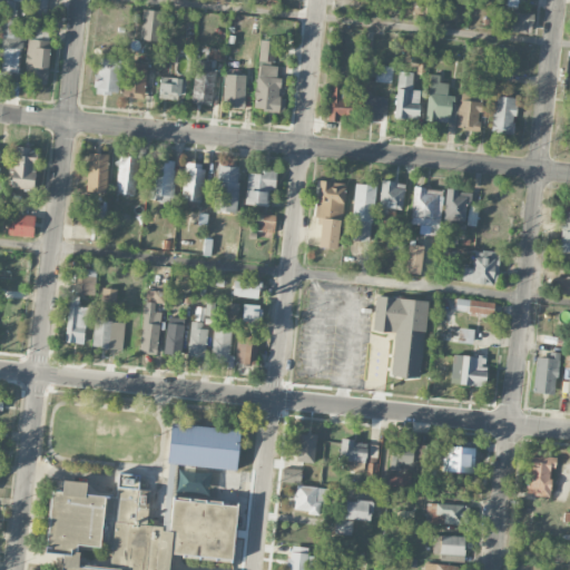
[(17,0),(6,0),(7,13),(18,12),(17,0)]
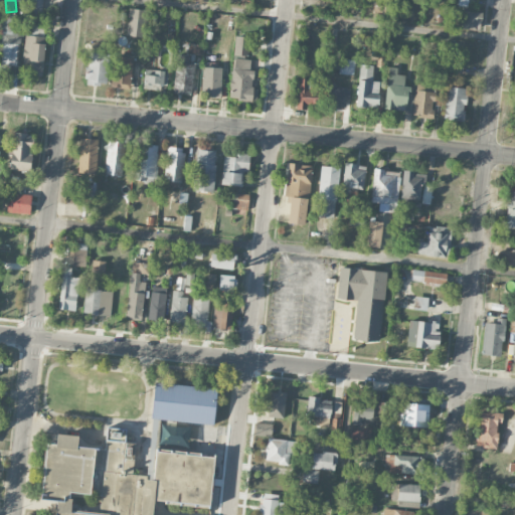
[(42,0),(29,0),(29,13),(42,13),(42,0)]
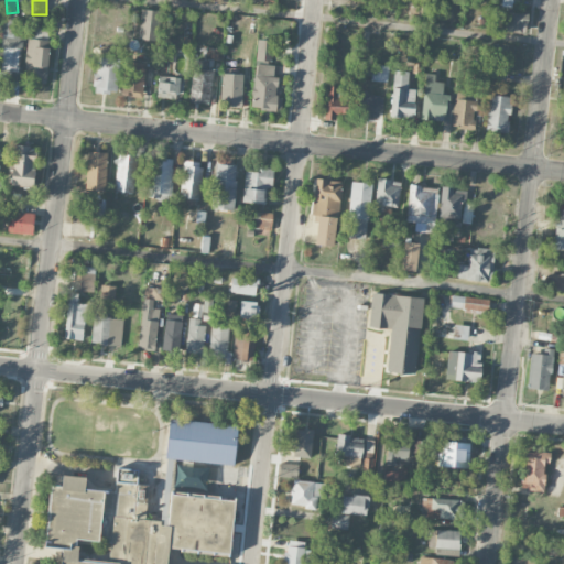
[(409,18),(421,20),(423,4),(411,3),(409,18)]
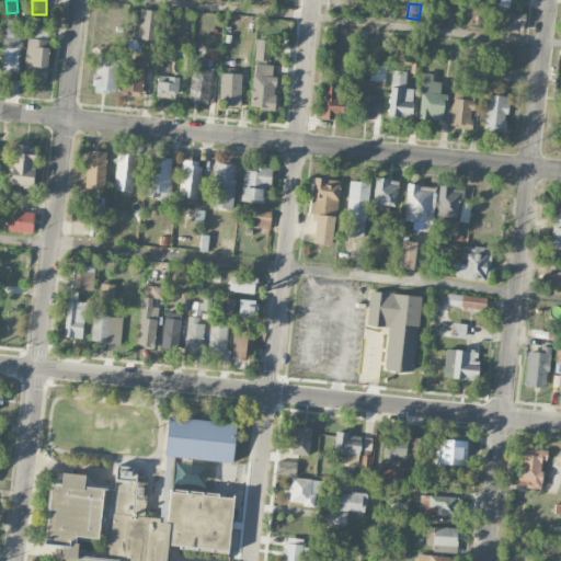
[(156,10),(140,9),(137,38),(152,39),(156,10)]
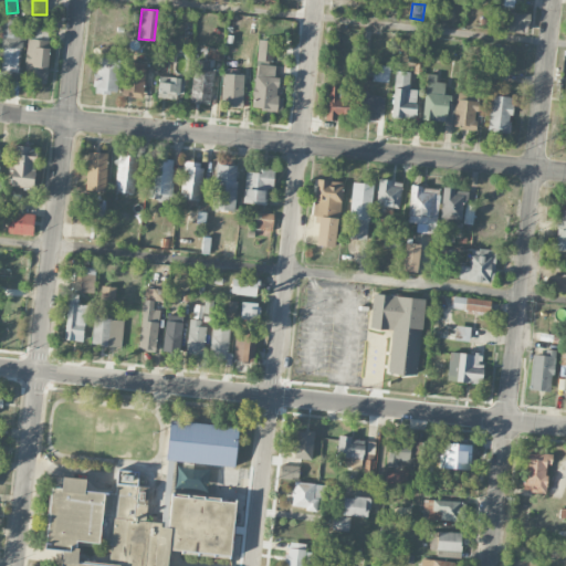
[(528,32),(528,12),(505,12),(505,32),(528,32)]
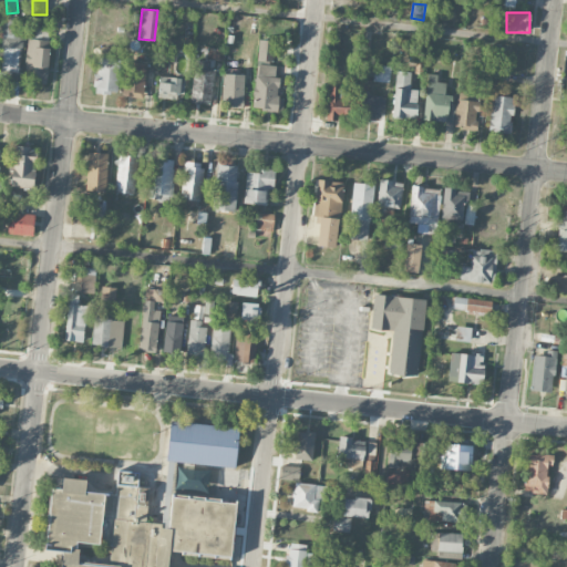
[(0,79),(21,79),(21,23),(0,22),(0,79)]
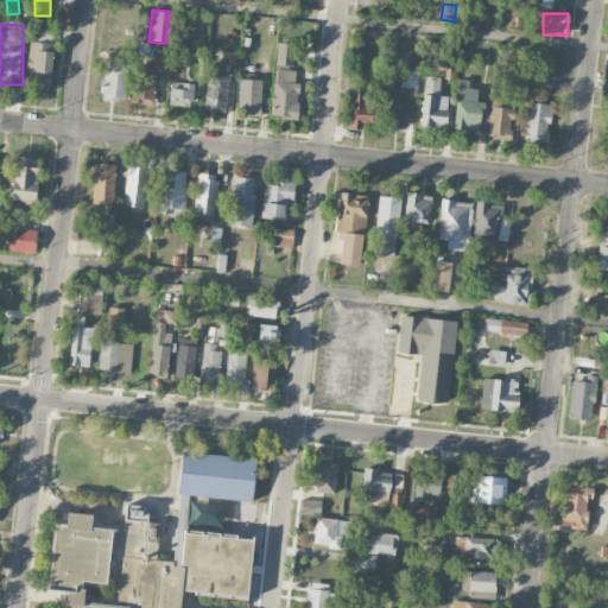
[(27,86),(51,87),(52,40),(44,40),(44,31),(30,31),(27,86)]
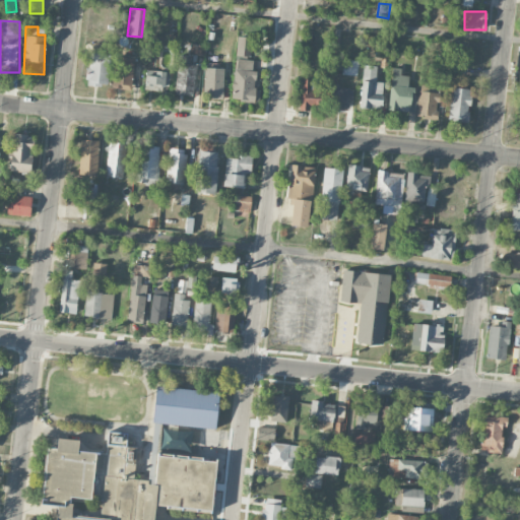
[(233,102),(253,103),(256,37),(235,36),(233,102)]
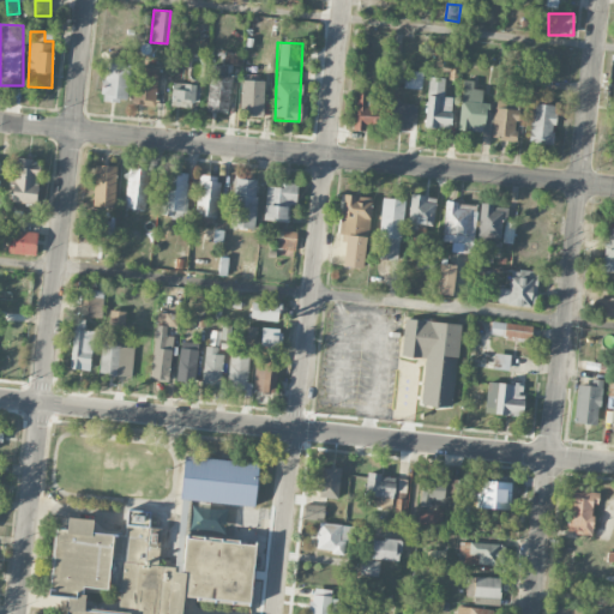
[(224,64),(242,65),(242,56),(234,56),(234,52),(226,52),(224,64)]
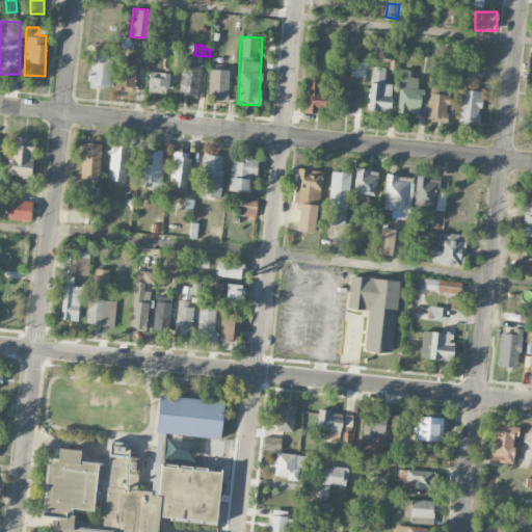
[(110,87),(110,55),(88,55),(88,87),(110,87)]
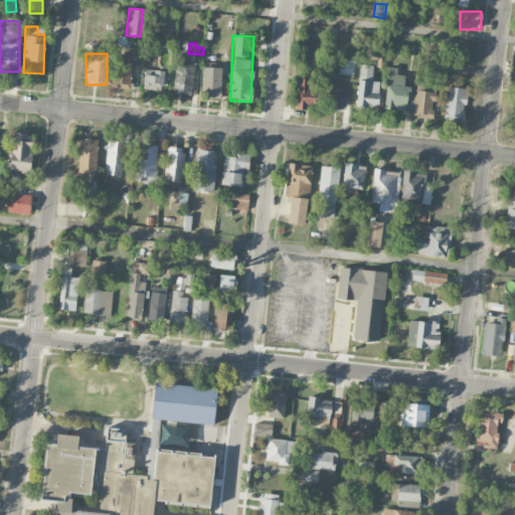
[(173,93),(191,95),(195,55),(177,53),(173,93)]
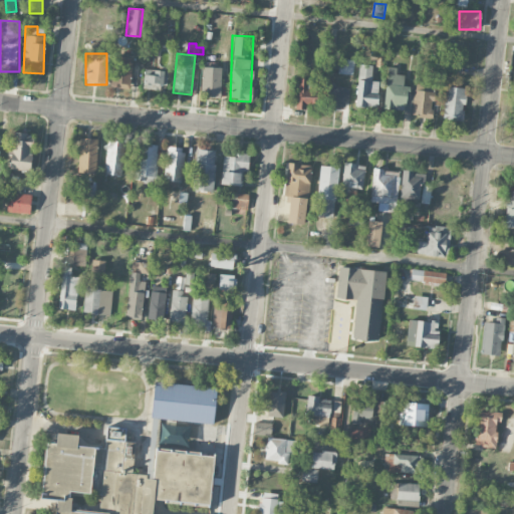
[(134,57),(120,55),(114,86),(127,88),(134,57)]
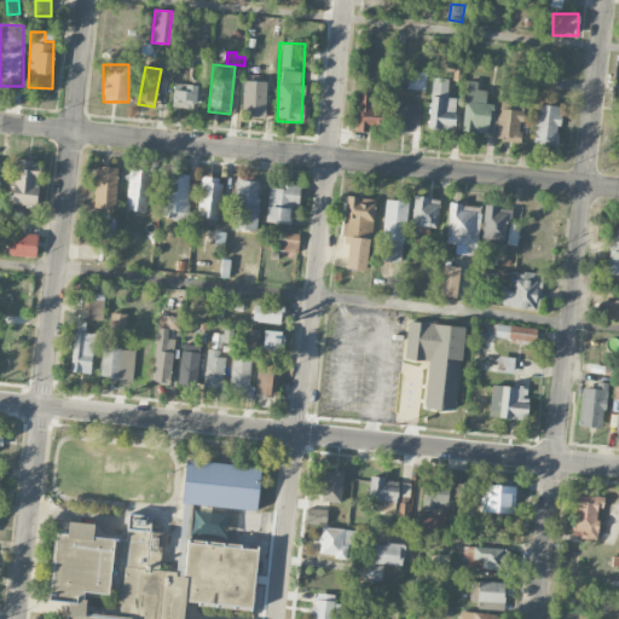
[(426,71),(408,71),(408,90),(426,90),(426,71)]
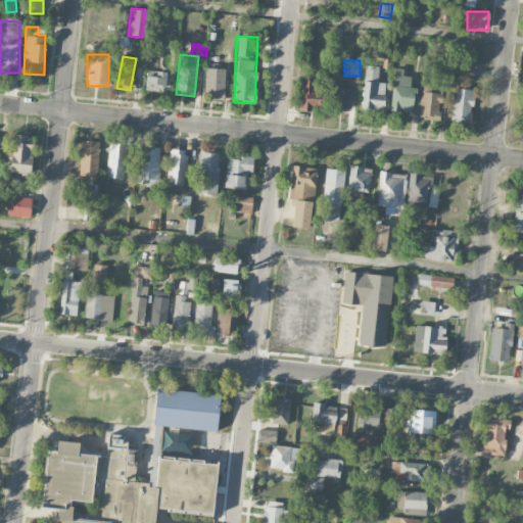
[(225,67),(204,67),(204,99),(225,99),(225,67)]
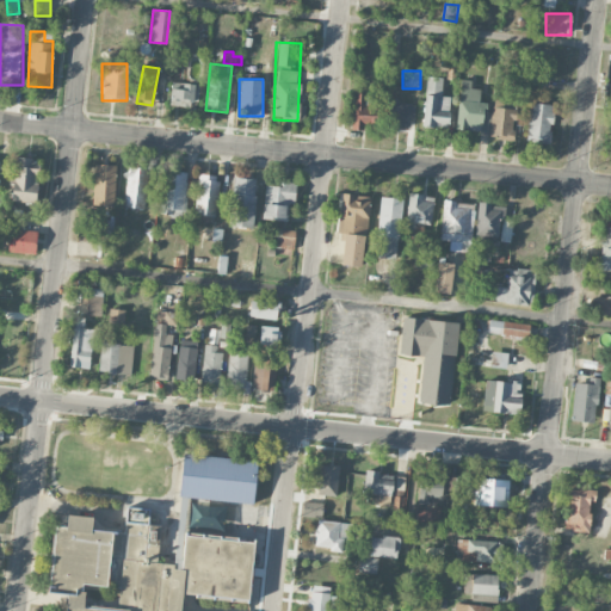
[(456,129),(489,131),(489,137),(513,140),(516,102),(493,100),(493,106),(480,105),(481,90),(471,88),(471,80),(460,79),(456,129)]
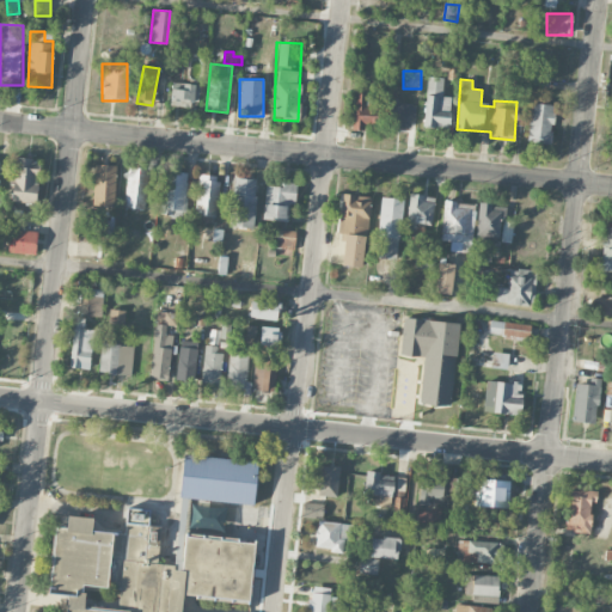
[(200,84),(172,81),(170,105),(197,108),(200,84)]
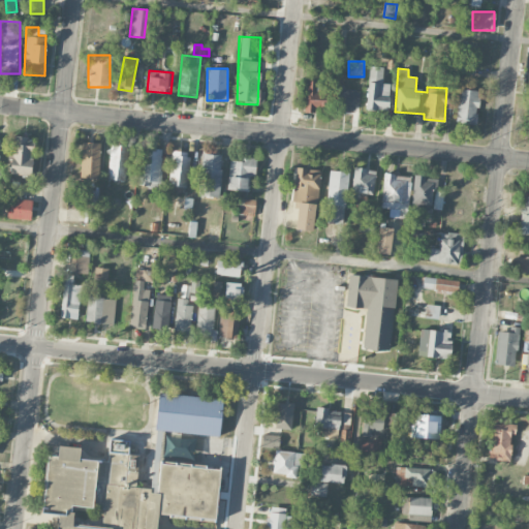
[(4,87),(18,88),(19,75),(5,74),(4,87)]
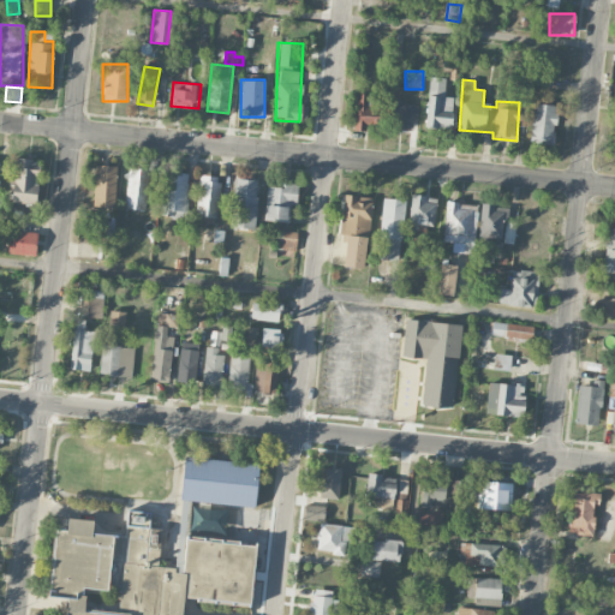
[(452,129),(453,89),(427,88),(425,127),(452,129)]
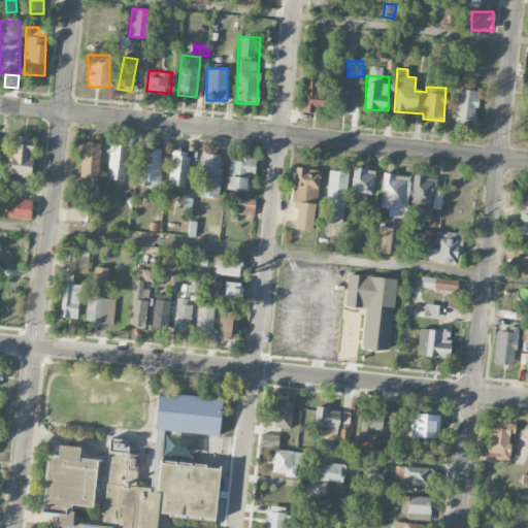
[(325,111),(325,80),(304,80),(304,111),(325,111)]
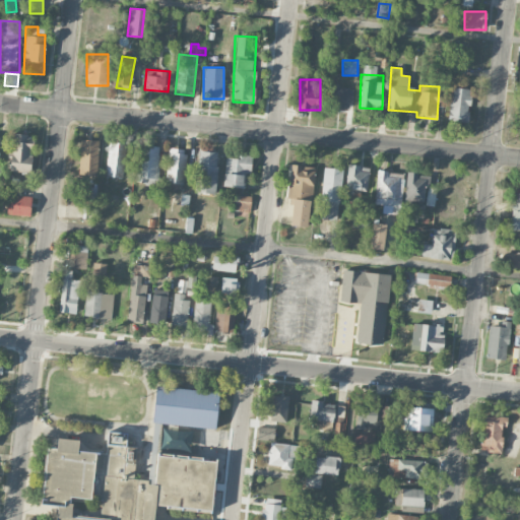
[(472,90),(453,85),(447,116),(465,120),(472,90)]
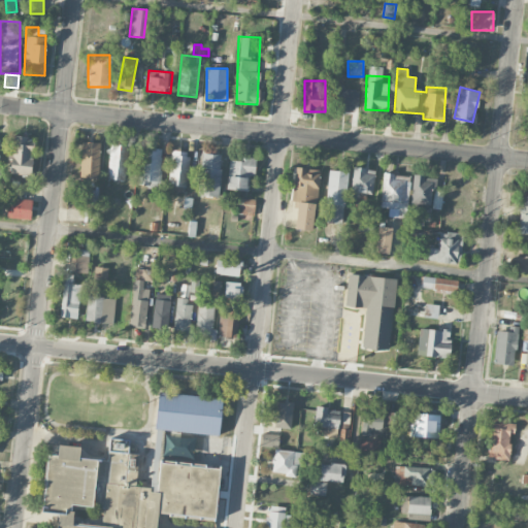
[(335,109),(355,109),(355,88),(335,88),(335,109)]
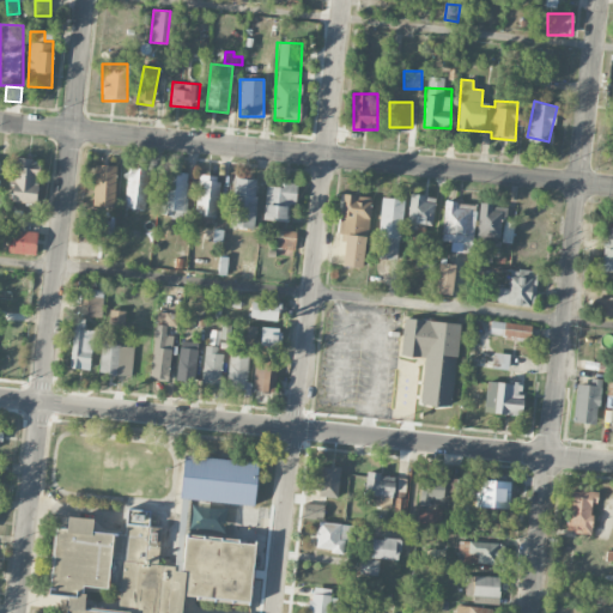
[(40,159),(14,157),(11,201),(36,204),(40,159)]
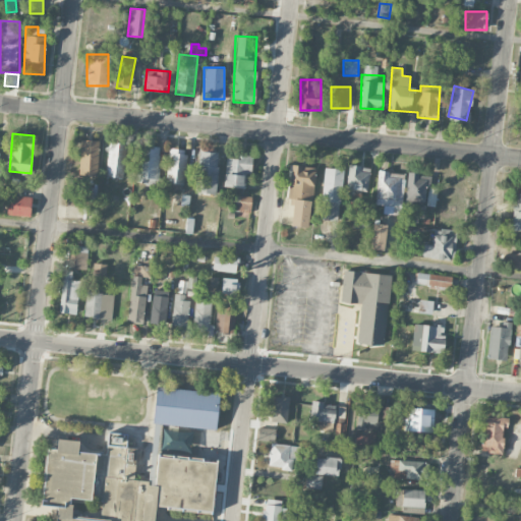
[(78,174),(95,175),(99,140),(82,139),(78,174)]
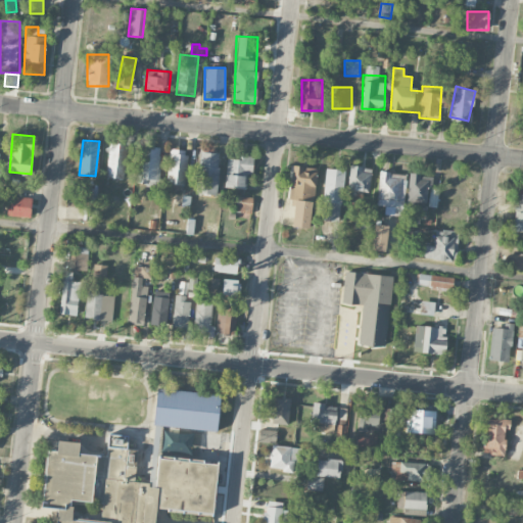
[(106,177),(124,178),(126,144),(107,143),(106,177)]
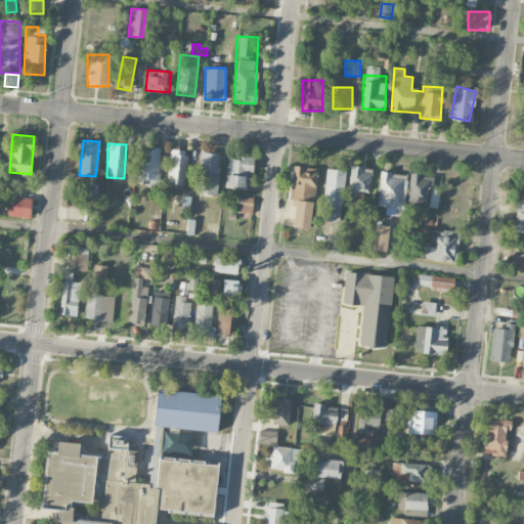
[(139,185),(159,185),(160,147),(139,147),(139,185)]
